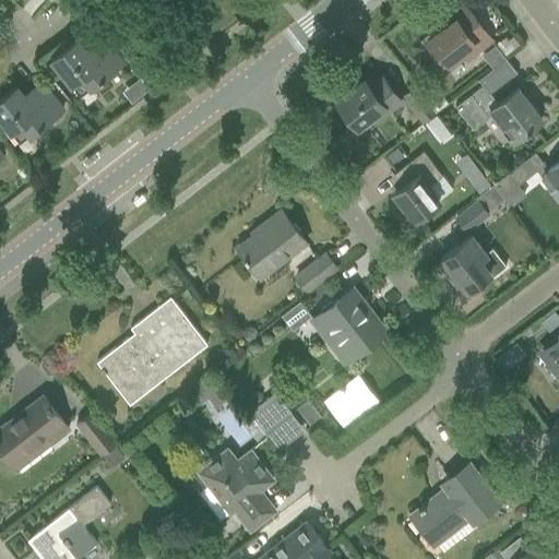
[(465,59),(475,51),(491,39),(463,2),(451,12),(455,18),(423,43),(442,68),(461,54),(465,59)]
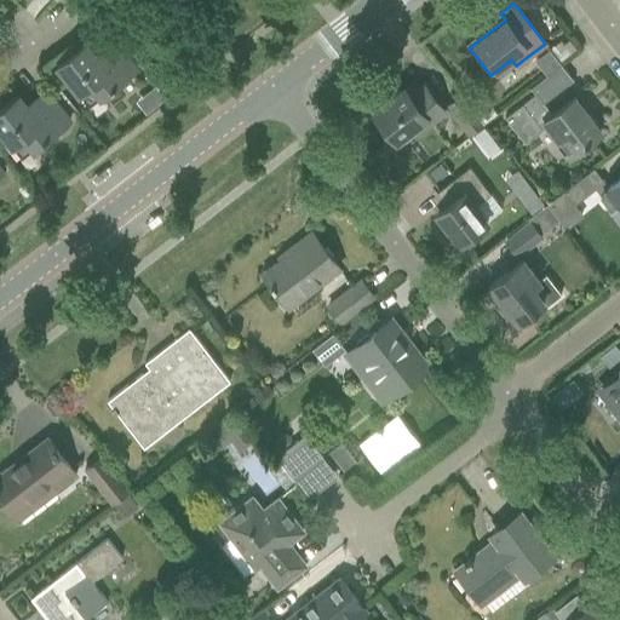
[(56,65),(78,95),(90,86),(99,98),(136,69),(116,45),(98,58),(86,42),(56,65)]
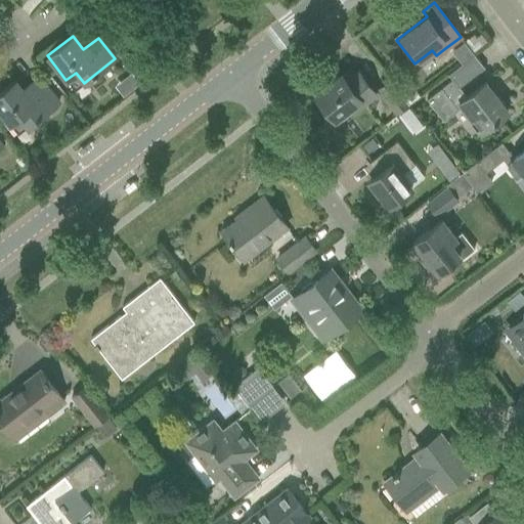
[(474,54),(465,42),(452,51),(463,63),(474,54)]
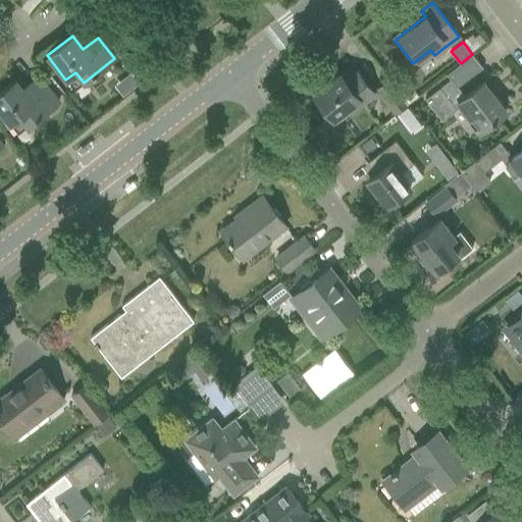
[(472,54),(461,63),(447,73),(457,87),(482,67),(472,54)]
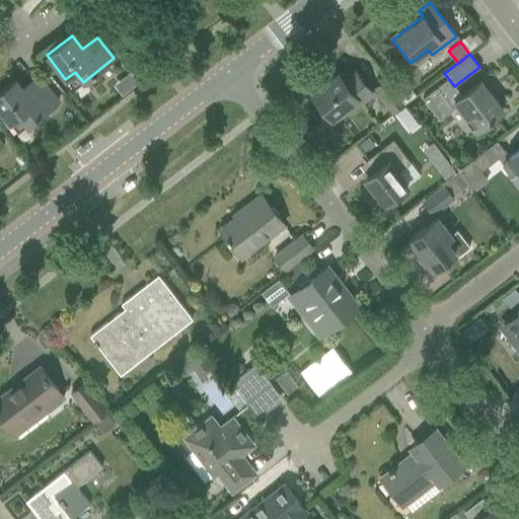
[(351,112),(372,94),(354,71),(343,80),(338,74),(312,94),(331,118),(347,105),(351,112)]
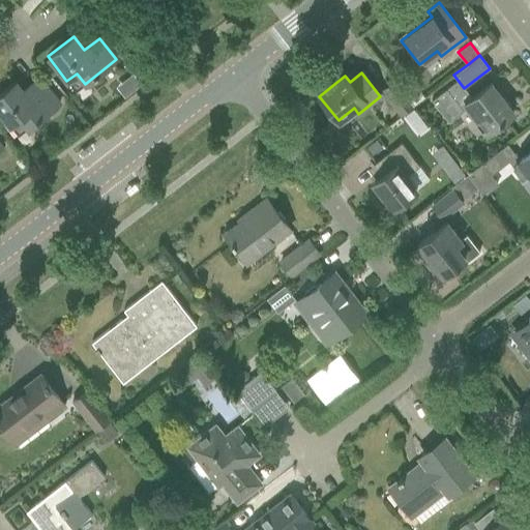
[(133,74),(124,80),(133,90),(141,84),(133,74)]
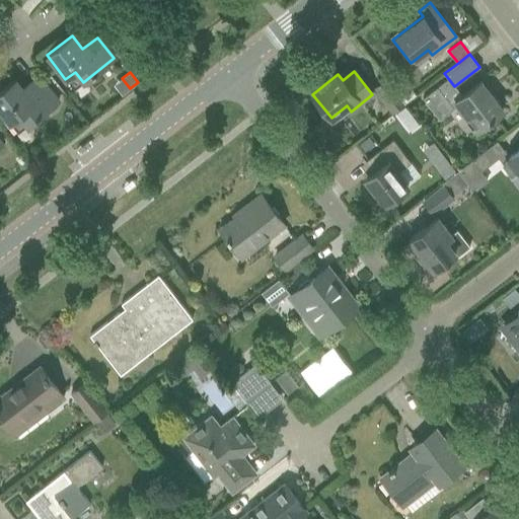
[(0,91),(0,109),(9,123),(18,116),(27,126),(58,101),(42,81),(26,92),(16,79),(0,91)]
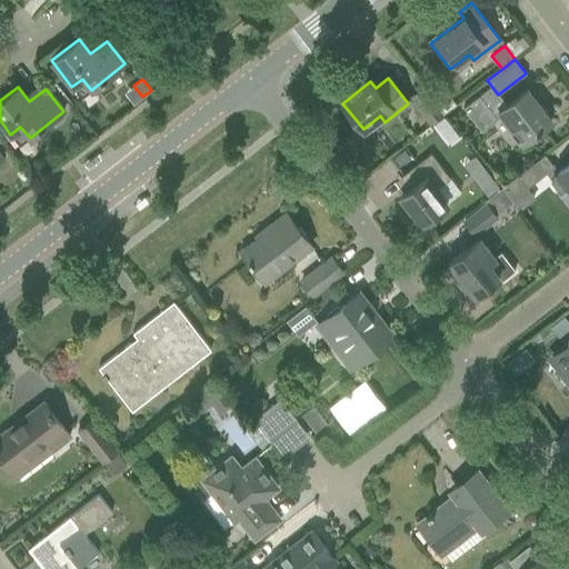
[(412,97),(432,122),(446,112),(426,87),(412,97)]
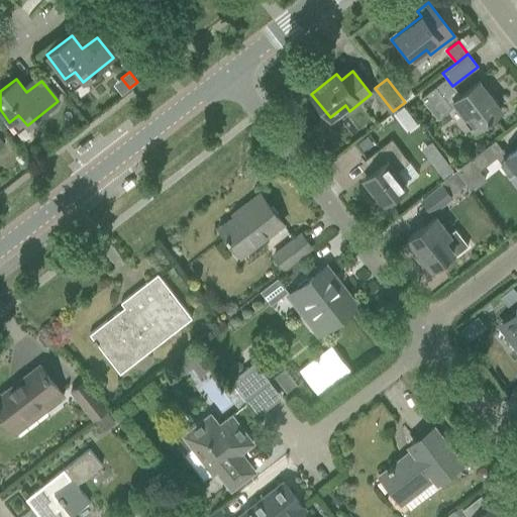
[(454,90),(450,93),(442,82),(421,97),(437,119),(438,118),(436,115),(448,106),(450,109),(452,108),(451,108),(455,105),(475,130),(501,110),(479,81),(459,96),(454,90)]
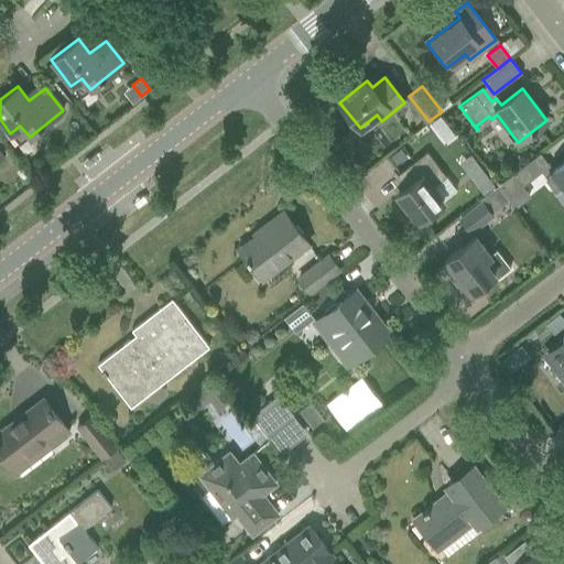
[(447,177),(427,152),(399,173),(408,184),(397,193),(418,220),(442,202),(432,188),(447,177)]
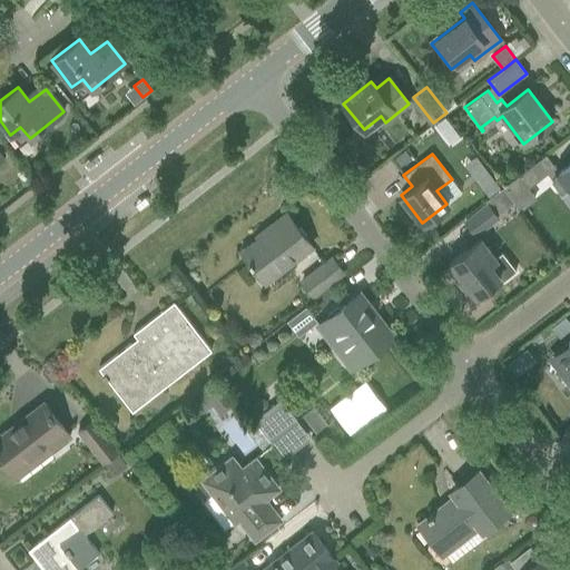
[(569,163),(559,172),(557,168),(546,155),(518,177),(528,190),(548,175),(561,192),(568,187),(569,189),(569,163)]
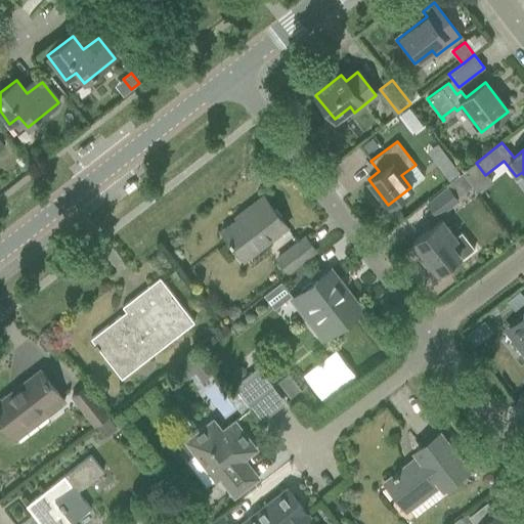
[(437,143),(427,150),(449,179),(460,172),(437,143)]
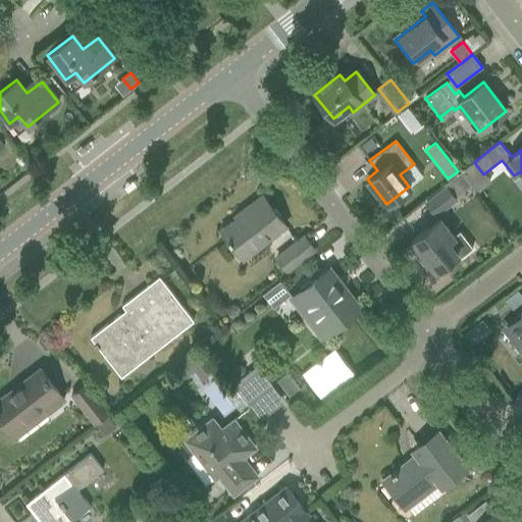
[(444,185),(447,189),(427,203),(436,215),(457,199),(456,197),(471,185),(461,171),(444,185)]
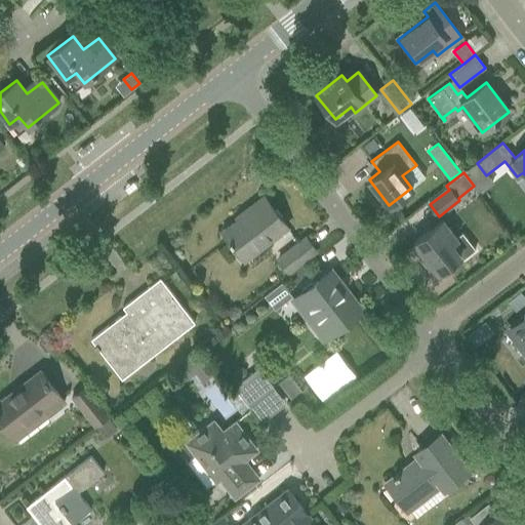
[(221,233),(243,260),(286,228),(264,198),(247,210),(249,212),(233,226),(232,224),(221,233)]
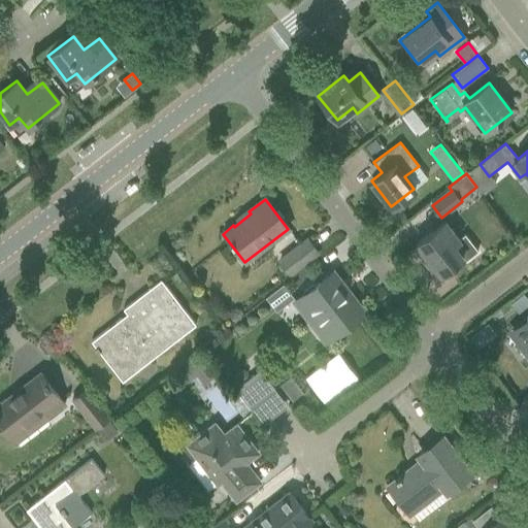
[(444,221),(430,231),(415,243),(429,262),(428,262),(438,276),(452,266),(451,266),(462,257),(473,248),(464,236),(460,240),(444,221)]
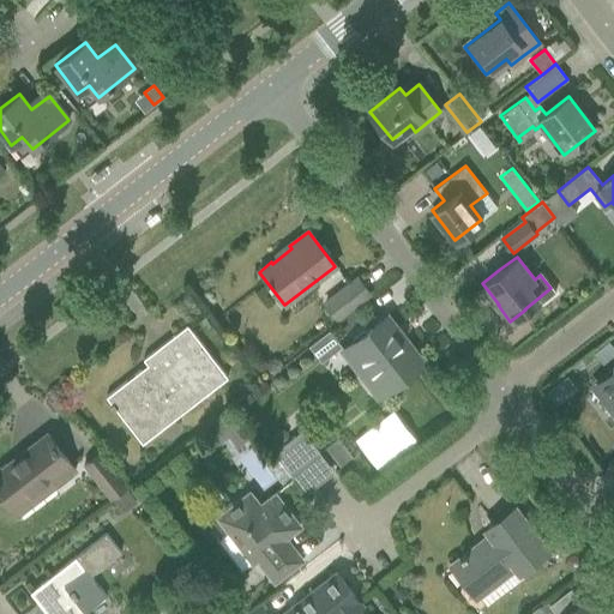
[(357,278),(324,305),(336,319),(368,294),(357,278)]
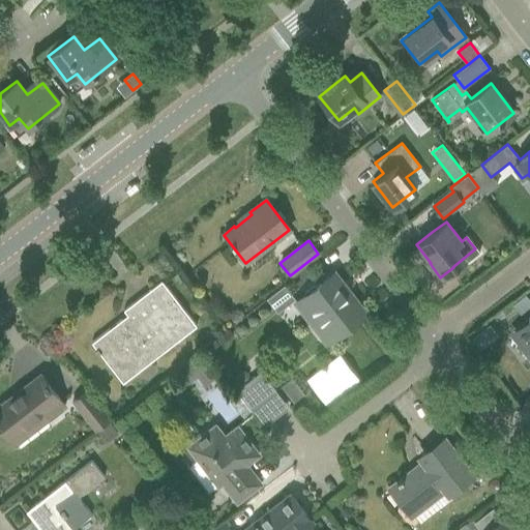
[(334,332),(336,334),(364,313),(349,293),(346,295),(330,275),(296,303),(316,328),(318,326),(327,337),(334,332)]
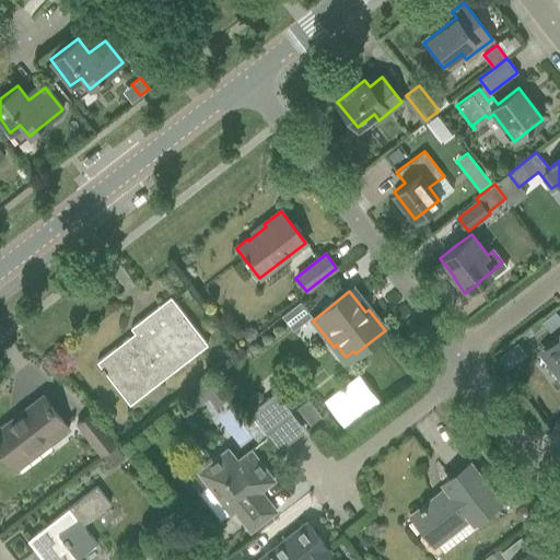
[(300,301),(281,315),(293,330),(312,316),(300,301)]
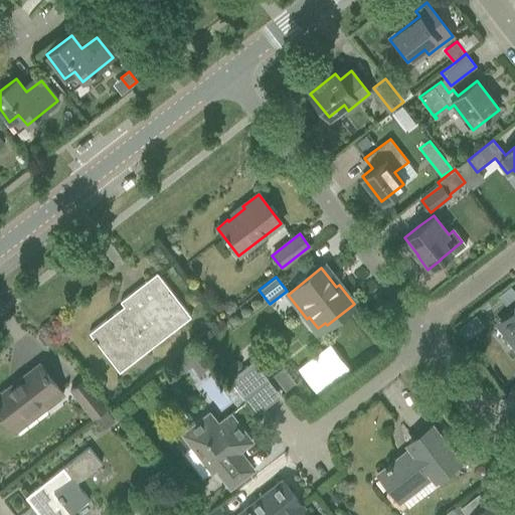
[(216,319),(186,280),(164,297),(159,290),(83,347),(99,366),(140,335),(156,323),(165,334),(179,323),(190,338),(216,319)]
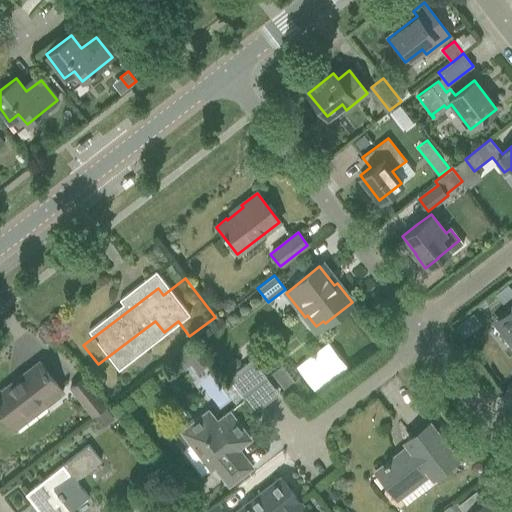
[(511,309),(511,312),(496,324),(511,345),(511,306),(510,308),(511,309)]
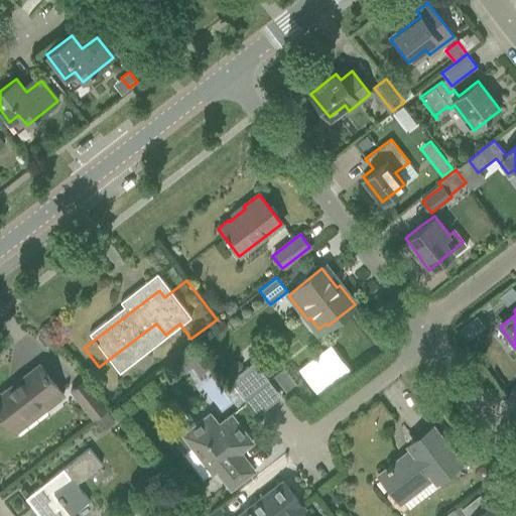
[(196,342),(172,360),(178,367),(186,360),(191,368),(199,363),(205,371),(206,372),(214,365),(207,356),(196,342)]
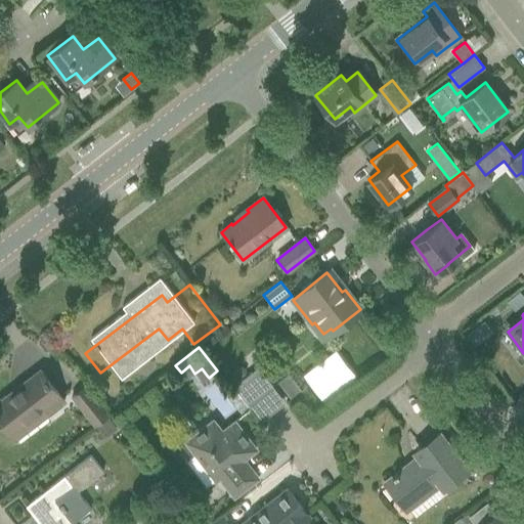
[(248,405),(272,386),(258,366),(233,386),(248,405)]
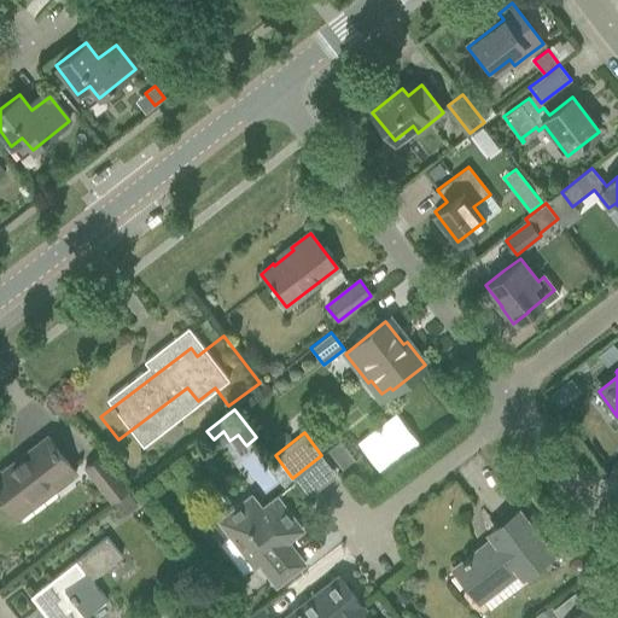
[(53,491),(76,473),(48,438),(9,470),(7,467),(0,472),(0,495),(12,511),(46,484),(53,491)]
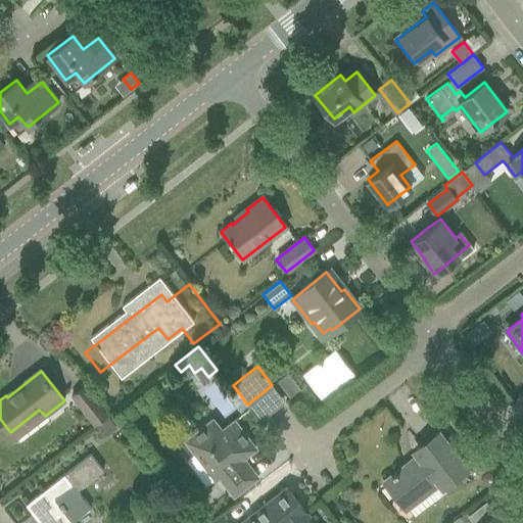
[(86,383),(70,395),(94,426),(110,413),(86,383)]
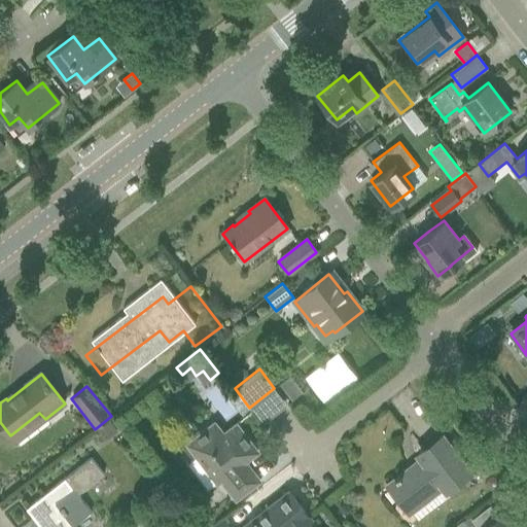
[(108,419),(98,428),(106,438),(117,430),(108,419)]
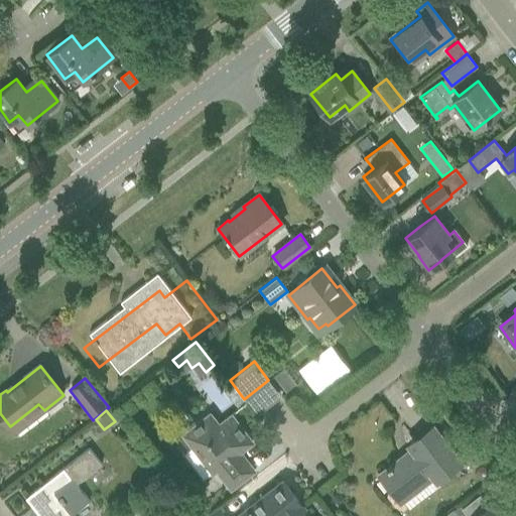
[(210,414),(191,428),(201,439),(191,446),(203,462),(209,458),(217,468),(212,472),(212,473),(216,470),(231,489),(254,472),(239,453),(252,442),(231,415),(218,425),(210,414)]
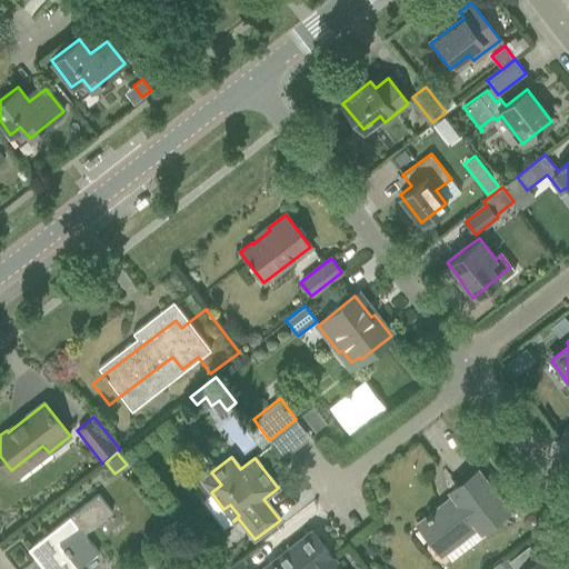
[(478,523),(481,529),(508,508),(507,507),(506,508),(477,472),(479,471),(478,469),(451,490),(456,495),(419,523),(441,552),(478,523)]
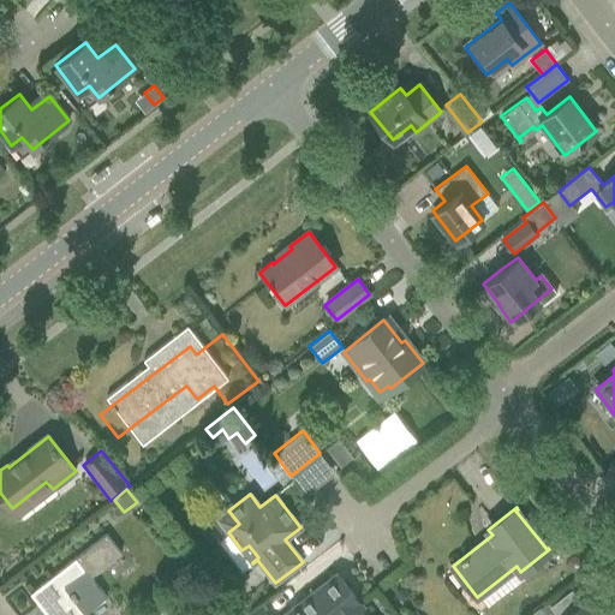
[(120,554),(106,535),(30,593),(46,614),(82,614),(106,597),(90,577),(120,554)]
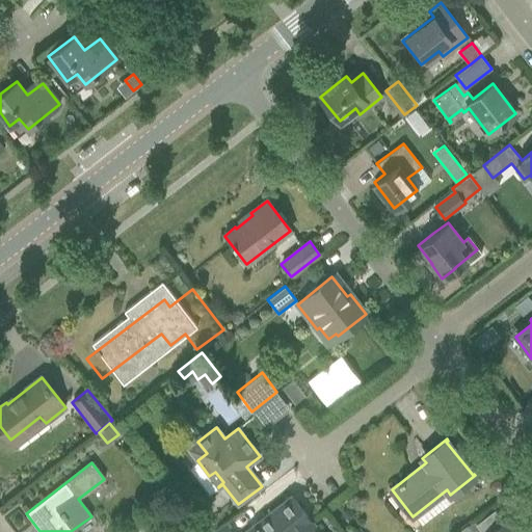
[(489,482),(489,489),(494,494),(500,495),(505,490),(505,484),(501,479),(495,479),(489,482)]
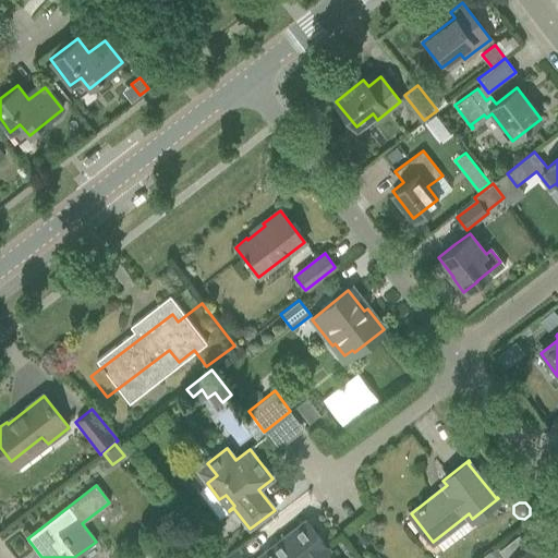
[(244,557),(237,547),(221,557),(335,557),(306,521),(257,557),(244,557)]
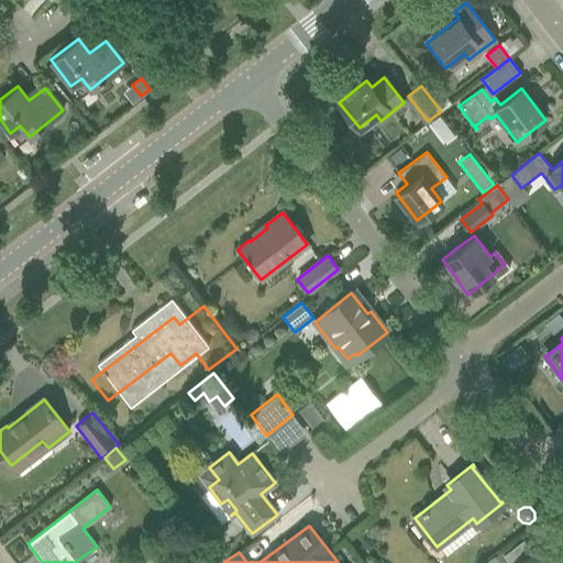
[(543,562),(548,561),(538,549),(518,562),(543,562)]
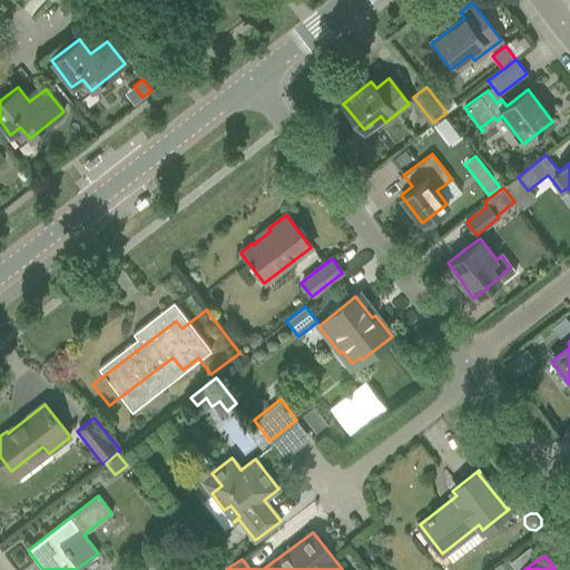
[(507,558),(492,569),(514,569),(516,569),(509,561),(507,558)]
